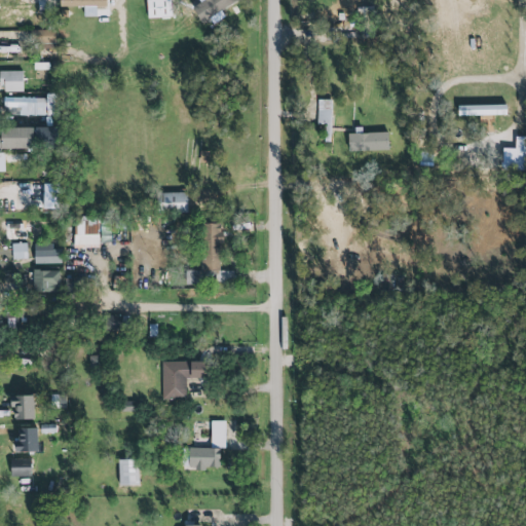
[(57,0),(57,7),(81,7),(81,16),(94,16),(94,6),(105,7),(105,0),(57,0)]
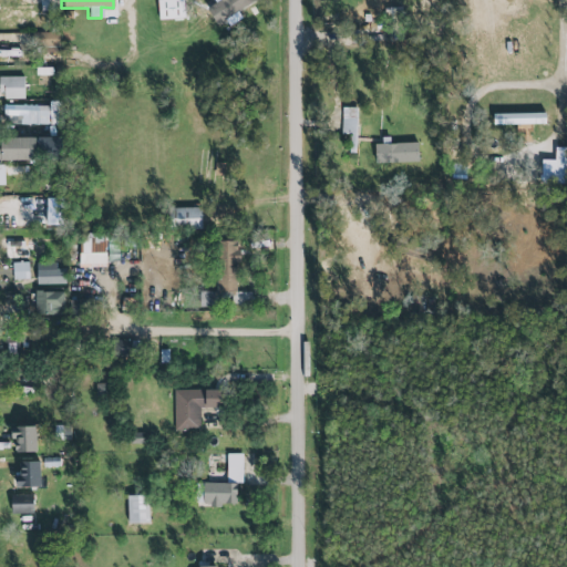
[(156,0),(157,20),(184,19),(183,0),(156,0)]
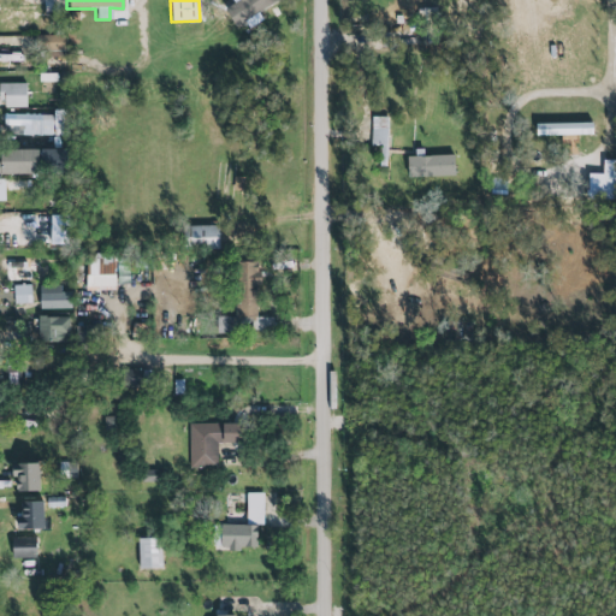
[(240,0),(226,10),(238,28),(278,1),(277,0),(240,0)]
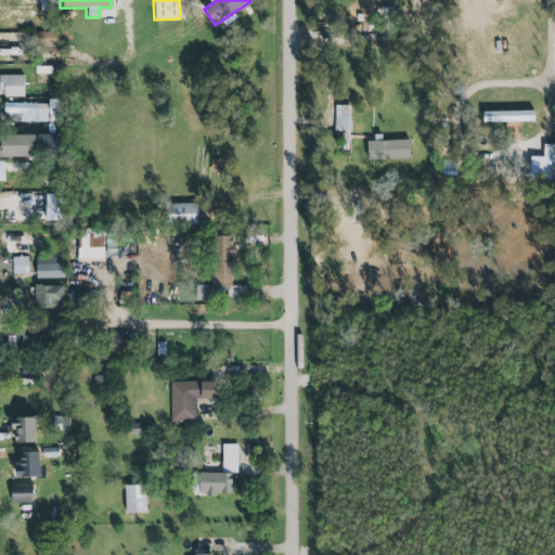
[(41,47),(57,47),(57,33),(41,31),(41,47)]
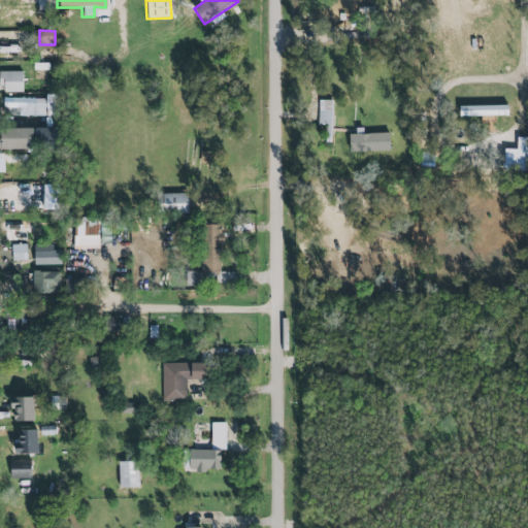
[(0,71),(23,71),(23,92),(4,92),(4,86),(0,86),(0,71)]
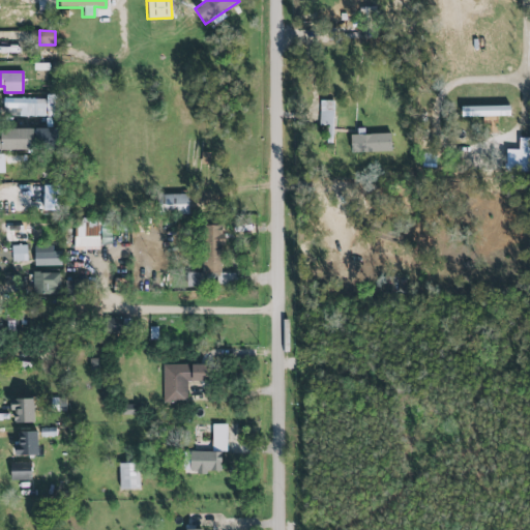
[(55,95),(45,95),(45,99),(2,98),(2,116),(54,117),(55,95)]
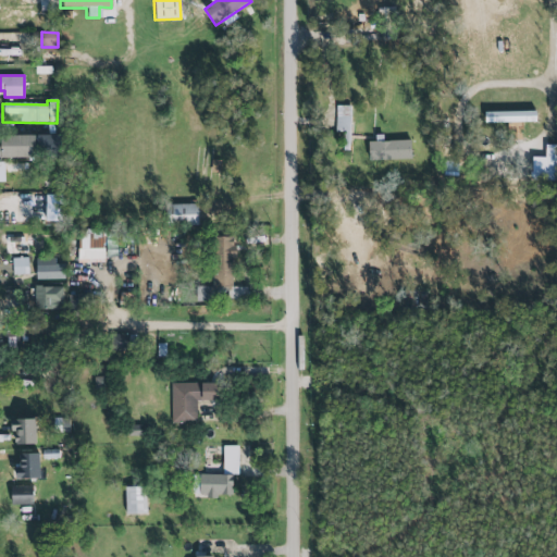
[(350,107),(335,106),(335,151),(349,151),(350,107)]
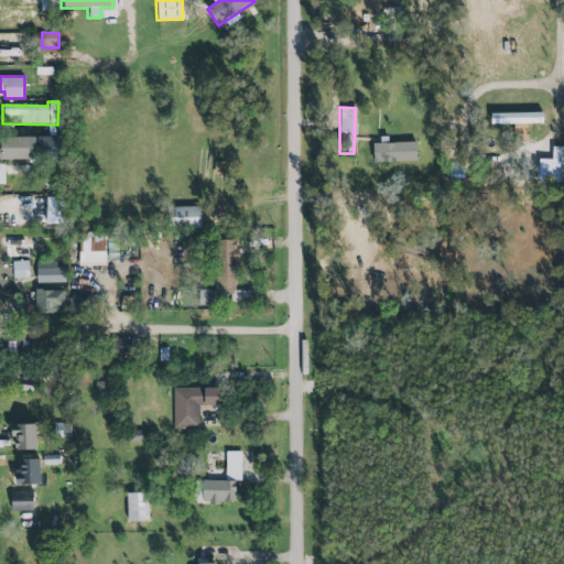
[(541,114),(488,115),(488,126),(541,125),(541,114)]
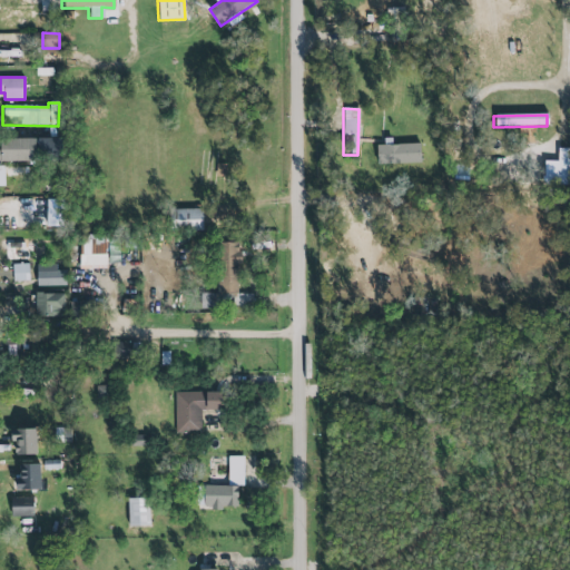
[(1,137),(1,160),(36,159),(36,137),(1,137)]
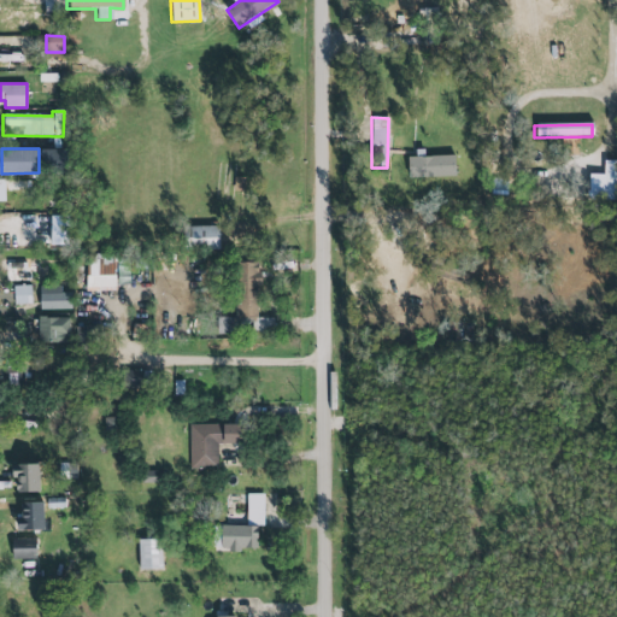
[(453,157),(406,158),(406,178),(454,177),(453,157)]
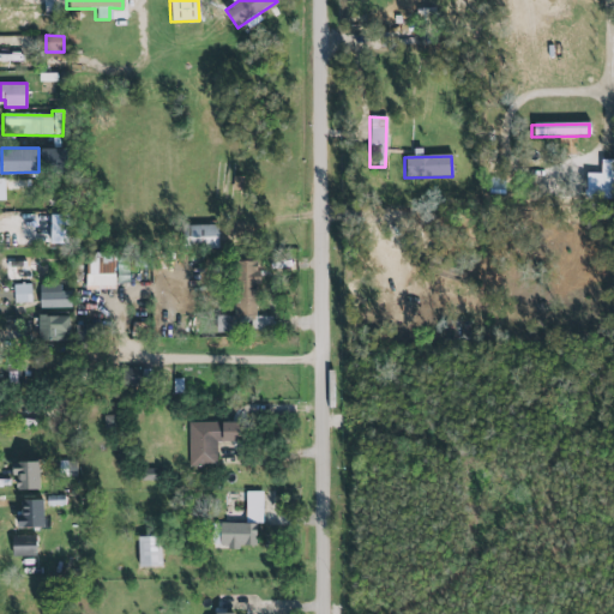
[(599,190),(613,190),(613,187),(613,160),(599,161),(599,190)]
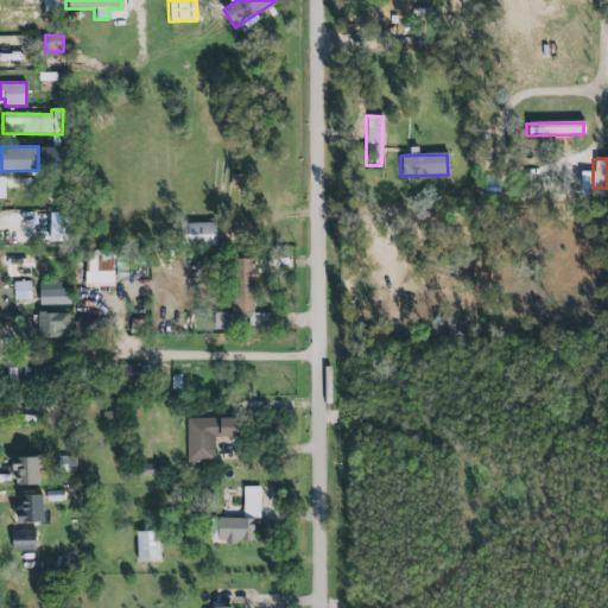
[(214,223),(185,225),(185,246),(214,245),(214,223)]
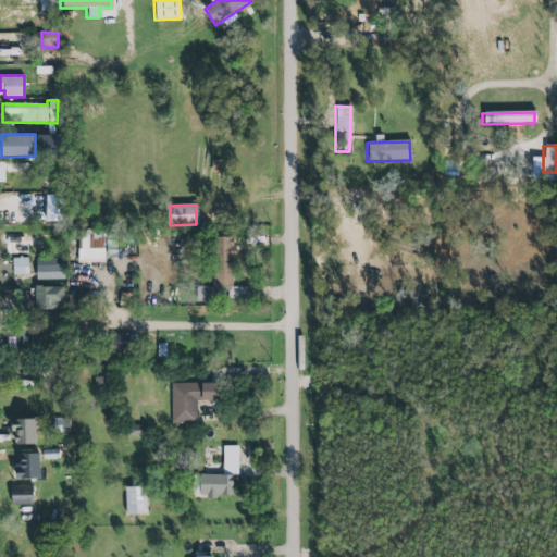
[(103,260),(103,229),(77,230),(78,260),(103,260)]
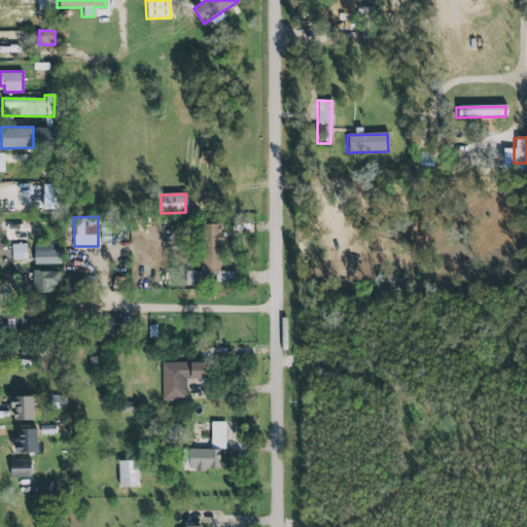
[(219,272),(219,225),(200,225),(200,284),(232,284),(233,272),(219,272)]
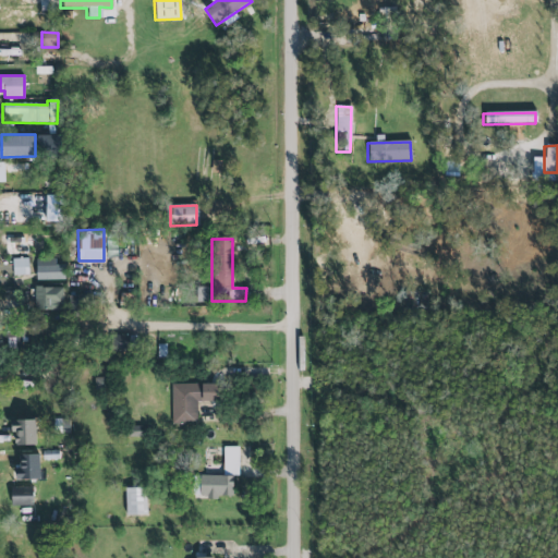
[(27,258),(11,258),(12,276),(27,275),(27,258)]
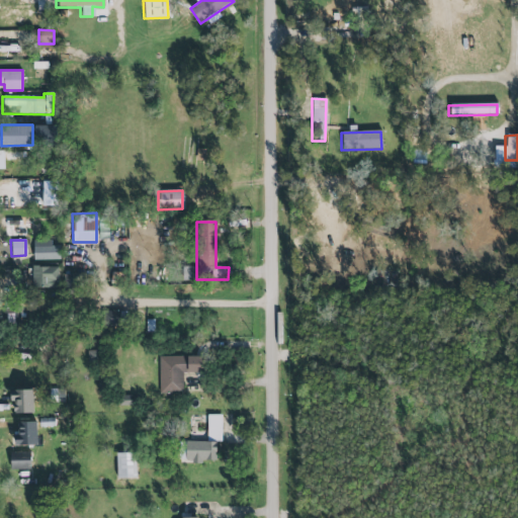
[(60,261),(60,246),(51,246),(50,241),(32,241),(32,261),(60,261)]
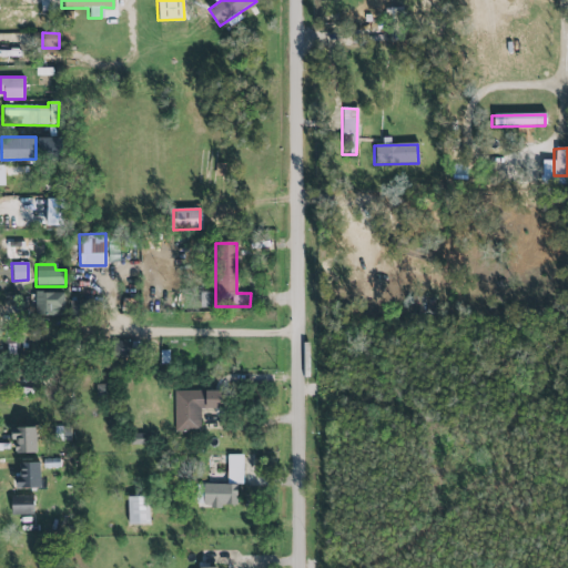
[(30,293),(30,304),(36,304),(36,314),(60,315),(60,306),(63,306),(64,292),(43,292),(43,291),(36,291),(36,293),(30,293)]
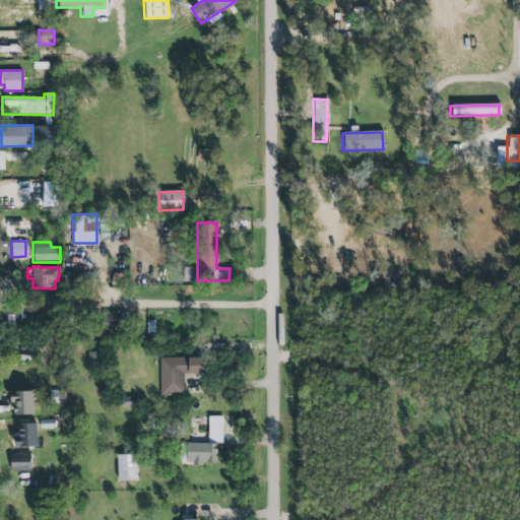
[(160,358),(161,395),(185,395),(184,375),(203,375),(203,358),(160,358)]
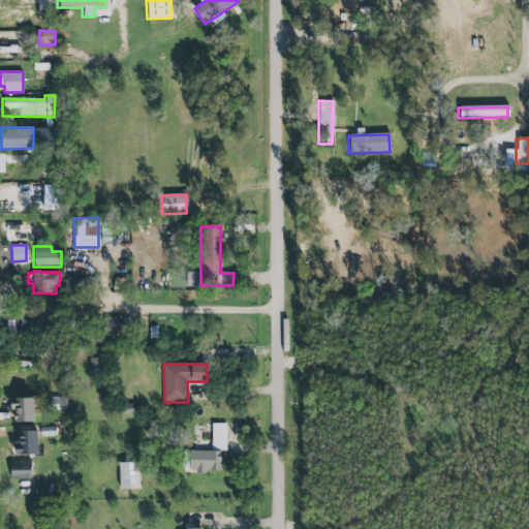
[(17,397),(17,395),(35,394),(36,417),(17,418),(16,408),(12,408),(11,397),(17,397)]
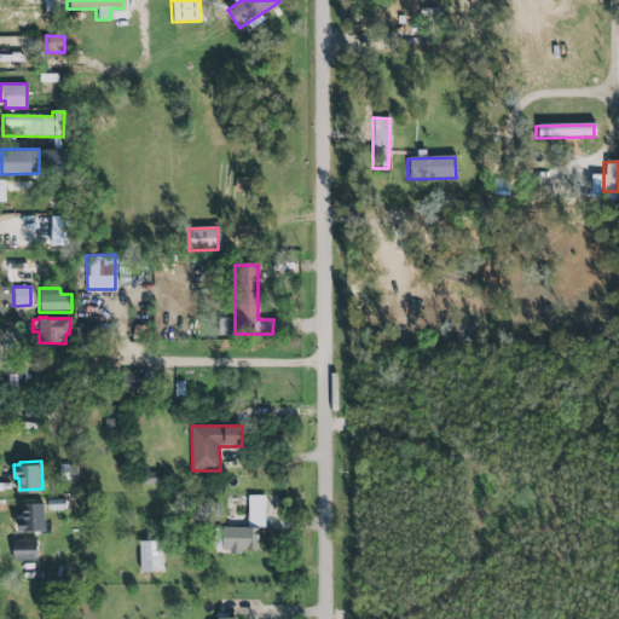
[(265,497),(247,496),(246,528),(213,528),(212,551),(256,553),(256,530),(264,530),(265,497)]
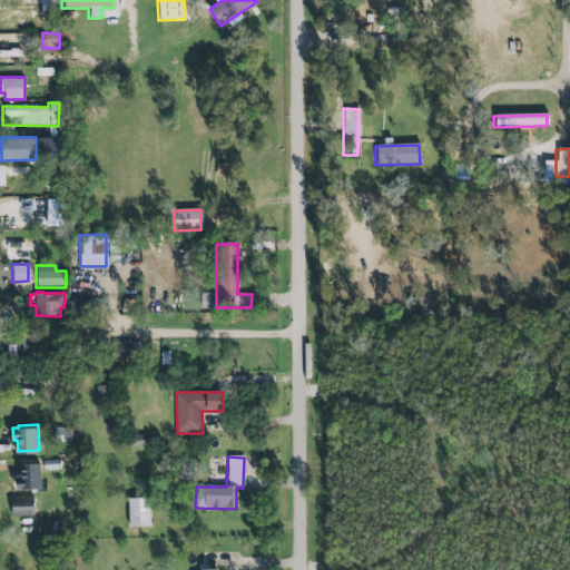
[(39,467),(15,467),(15,492),(39,492),(39,467)]
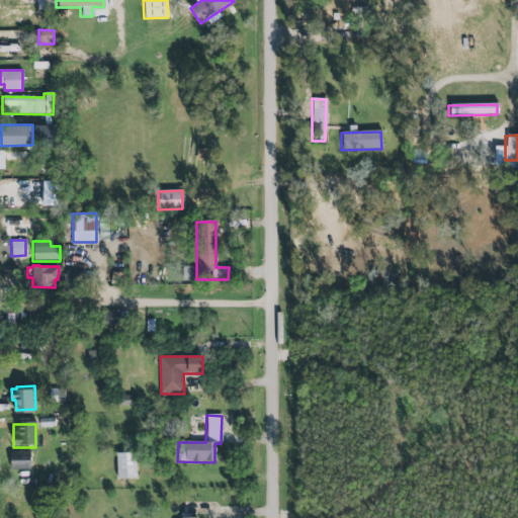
[(8,452),(8,469),(28,470),(29,453),(8,452)]
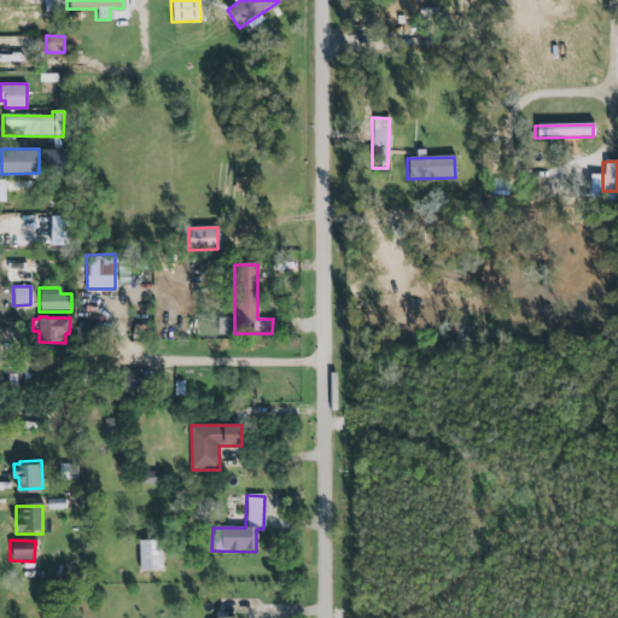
[(159,541),(136,542),(138,572),(161,571),(159,541)]
